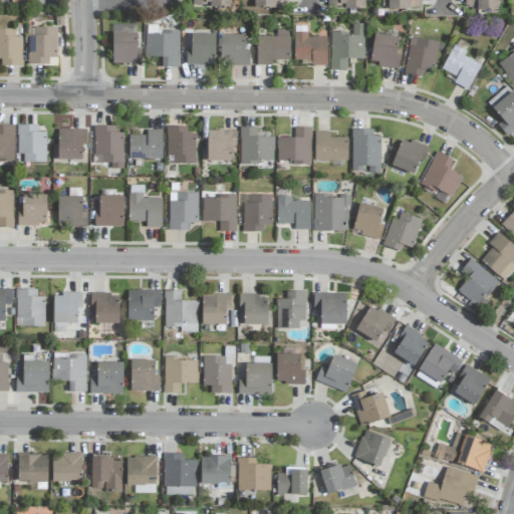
[(327,0),(327,8),(364,9),(364,0),(327,0)]
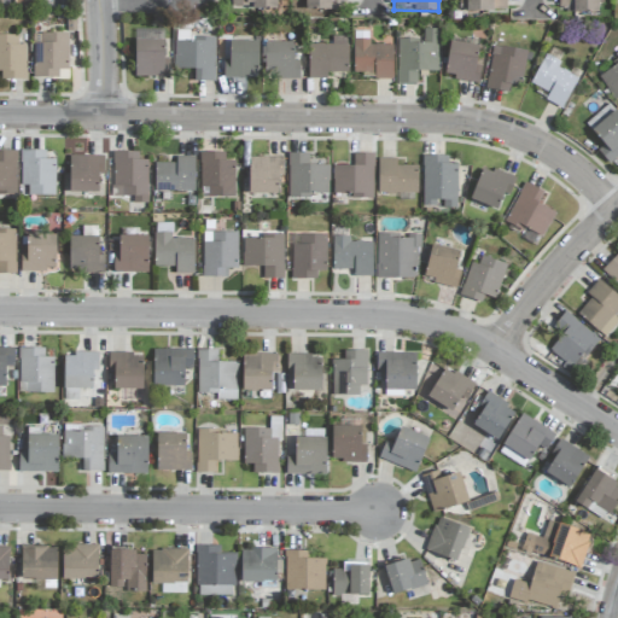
[(466,0),(466,12),(507,11),(506,0),(466,0)]
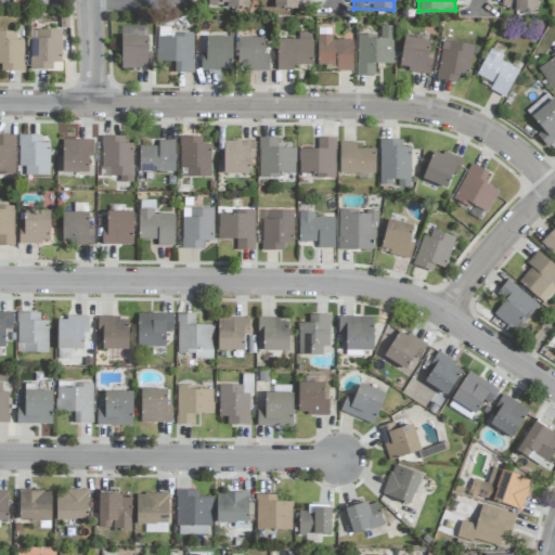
[(502,0),(502,11),(537,12),(537,0),(502,0)]
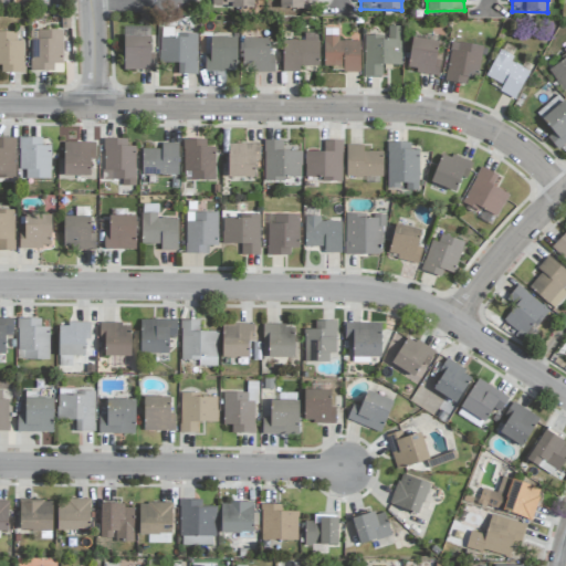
[(400,65),(401,27),(387,27),(387,37),(364,37),(364,77),(381,77),(381,65),(400,65)]
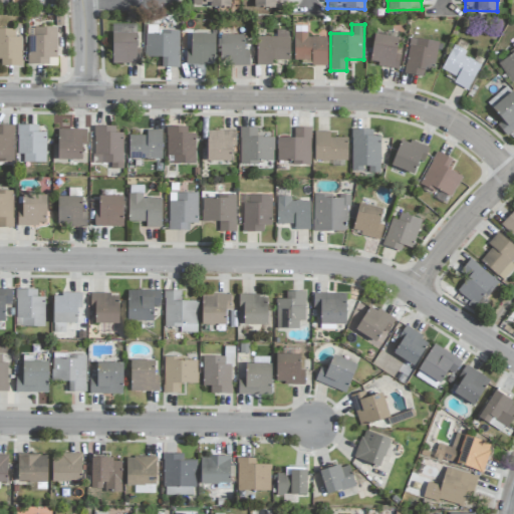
[(27,65),(48,64),(48,58),(57,58),(56,27),(26,28),(27,65)]
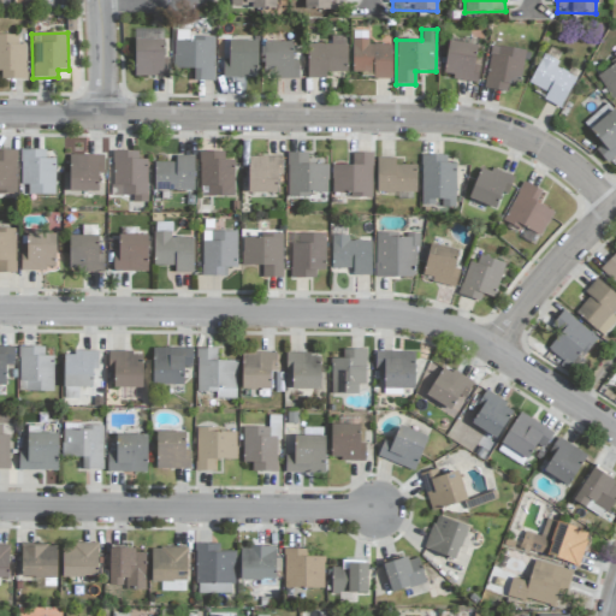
[(27,46),(18,45),(18,36),(0,35),(0,80),(25,80),(27,46)]
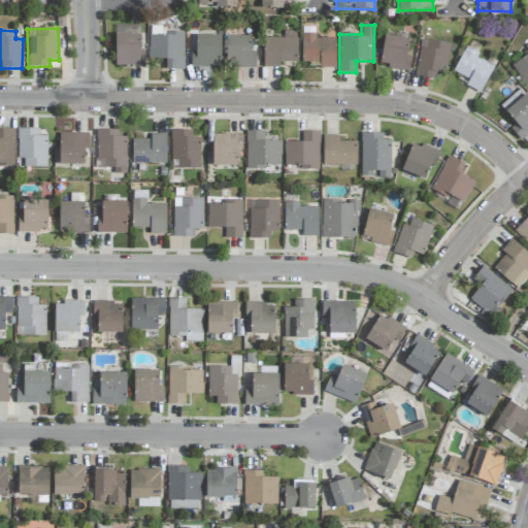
[(263,67),(279,67),(279,62),(297,63),(297,31),(284,31),(284,38),(264,38),(263,67)]
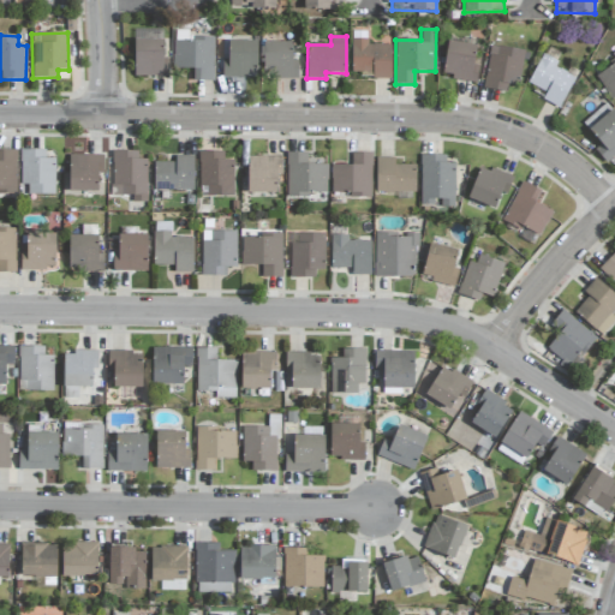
[(214,37),(185,37),(185,41),(173,41),(173,69),(193,70),(192,82),(213,82),(214,37)]
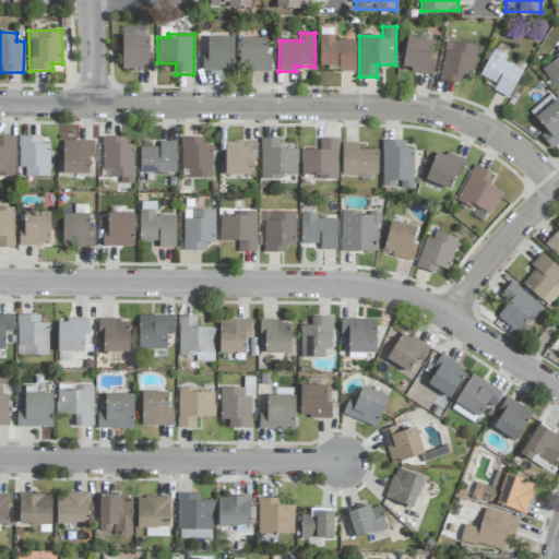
[(319,66),(339,67),(337,72),(355,72),(355,42),(334,40),(334,35),(320,35),(319,66)]
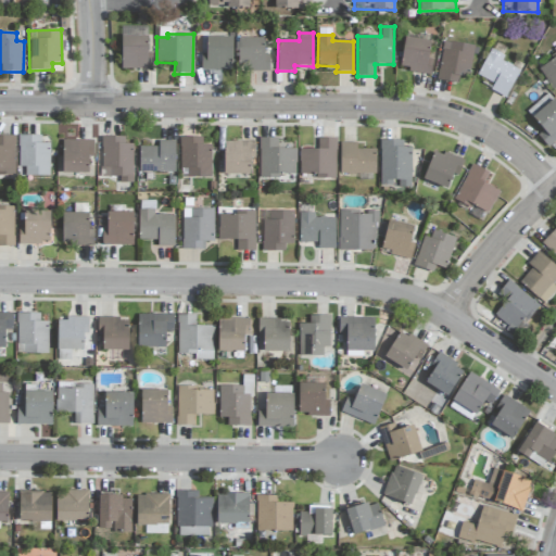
[(121,70),(150,70),(150,36),(121,36),(121,70)]
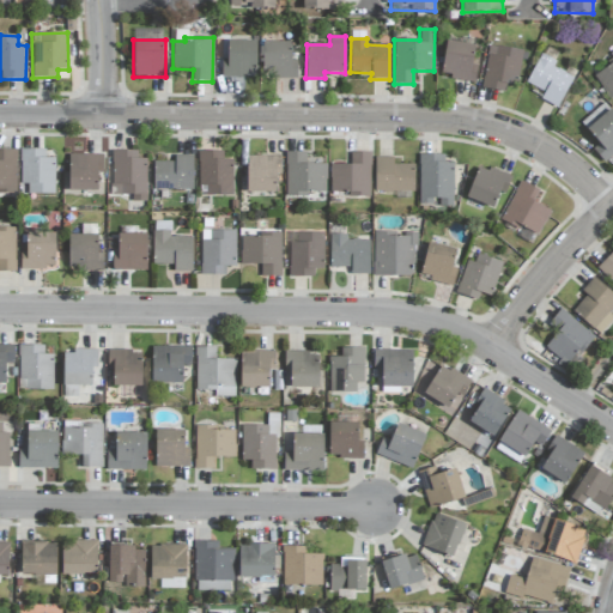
[(256,42),(228,41),(228,59),(223,59),(223,76),(256,77),(256,42)]
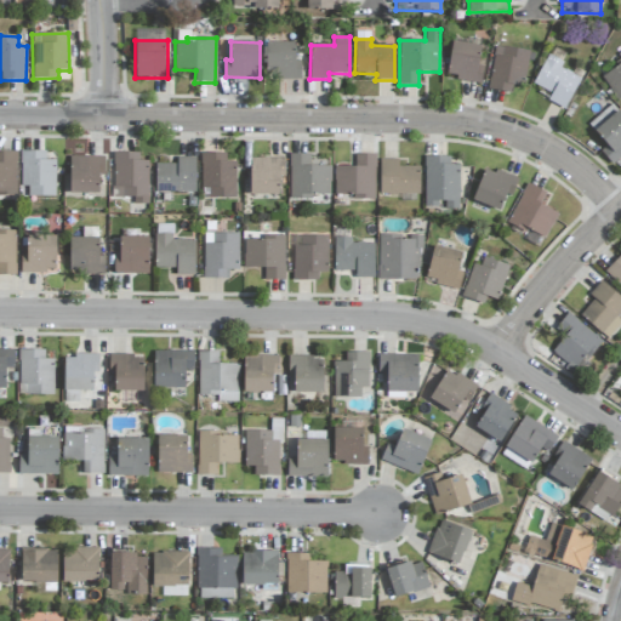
[(478,83),(484,47),(453,41),(446,78),(478,83)]
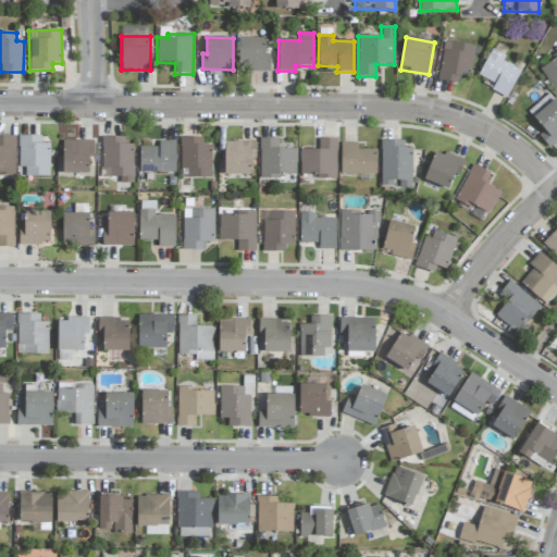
[(265,39),(238,38),(238,71),(270,71),(270,54),(265,54),(265,39)]
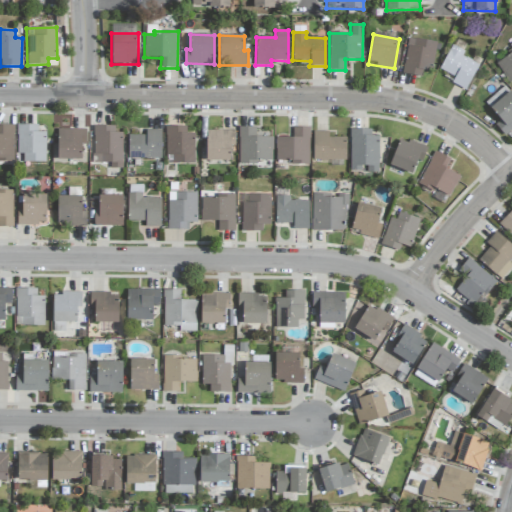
[(422,77),(423,70),(432,71),(436,42),(415,39),(414,47),(407,46),(403,74),(422,77)]
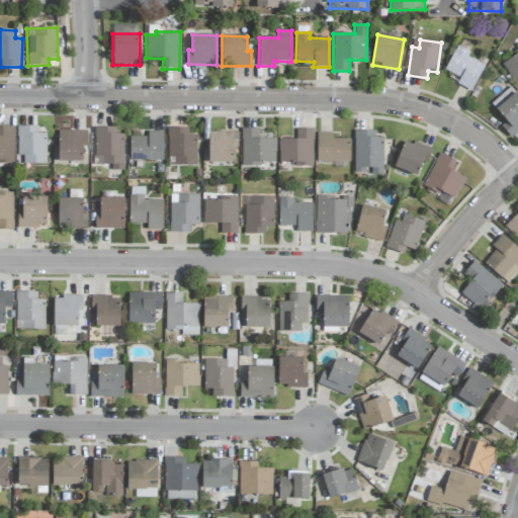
[(460,79),(457,84),(470,91),(485,66),(467,57),(469,53),(457,46),(444,70),(460,79)]
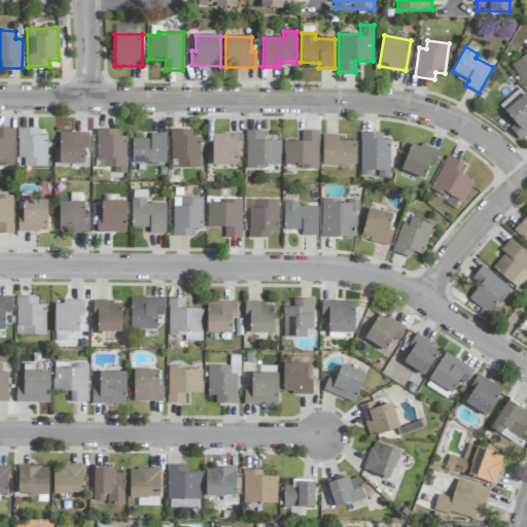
[(526,50),(510,64),(524,85),(526,83),(526,50)]
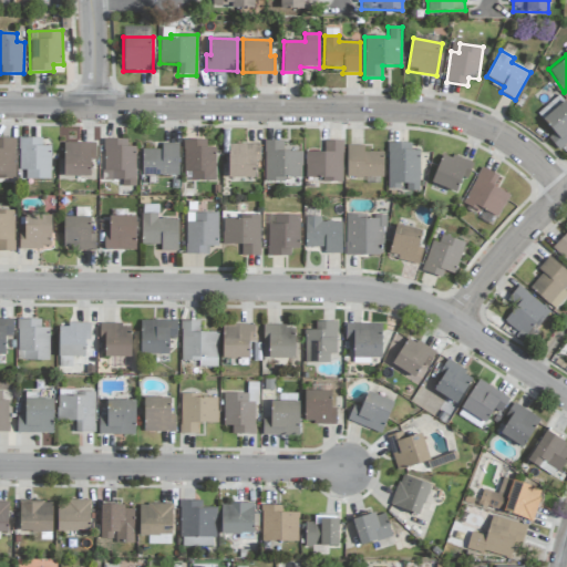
[(548,140),(559,151),(566,143),(566,104),(558,95),(537,114),(555,134),(548,140)]
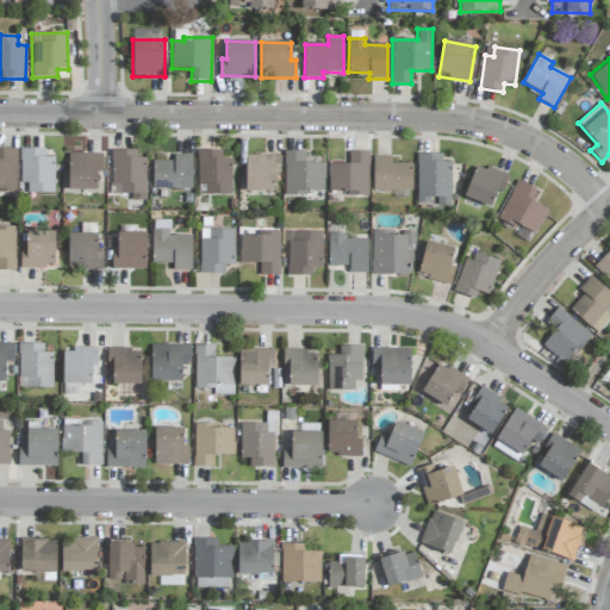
[(0,190),(16,191),(17,149),(0,148),(0,190)]
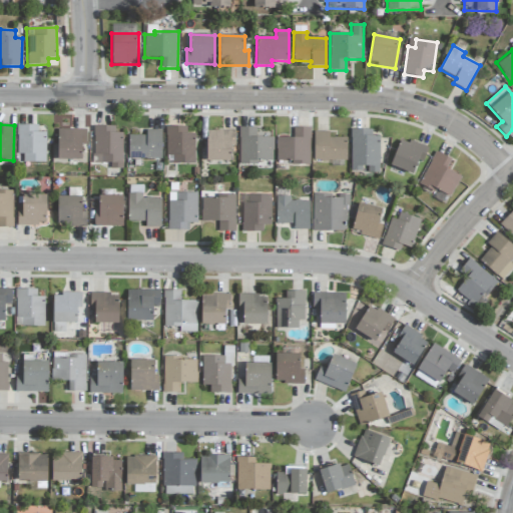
[(45,132),(37,132),(37,125),(17,125),(17,154),(23,154),(23,162),(46,162),(45,132)]
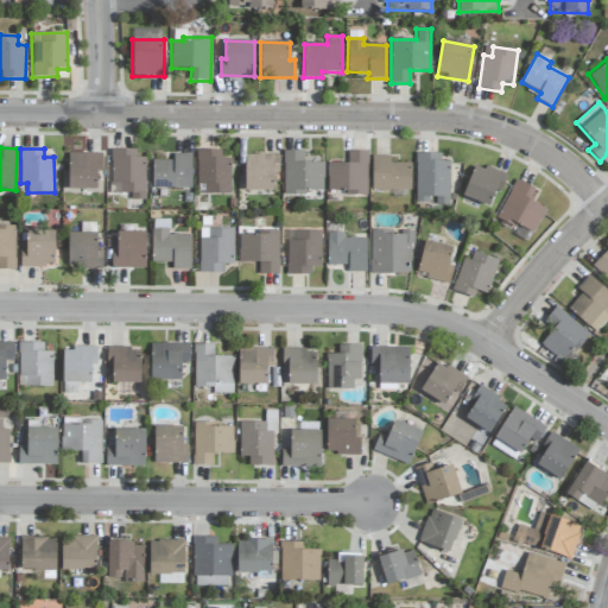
[(145,158),(135,158),(135,150),(112,150),(112,194),(131,194),(131,200),(145,200),(145,158)]
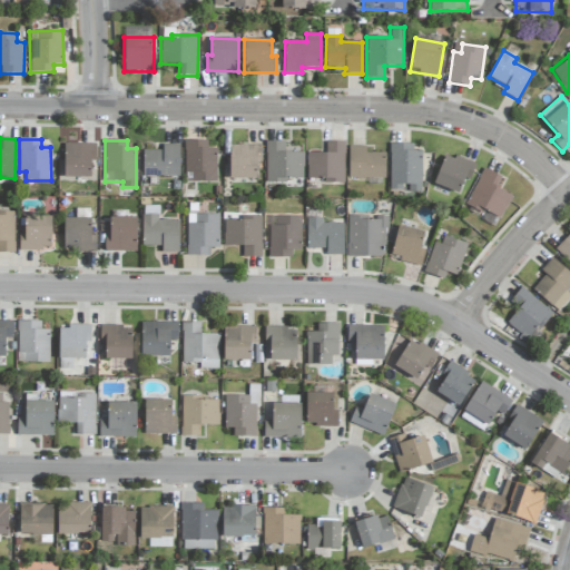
[(208,141),(185,140),(185,174),(192,174),(190,183),(216,183),(217,148),(207,148),(208,141)]
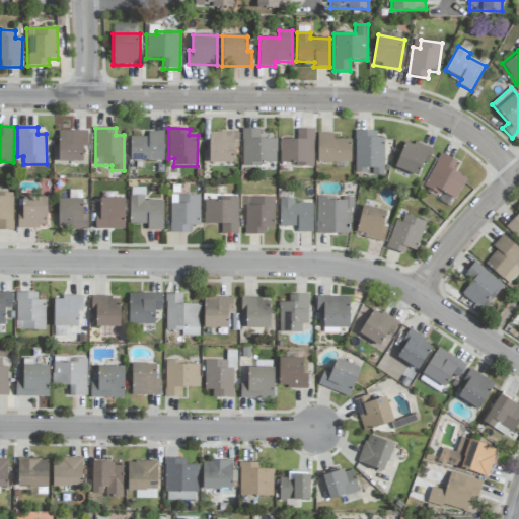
[(277,139),(260,139),(260,129),(242,129),(241,166),(261,167),(261,162),(276,163),(277,139)]
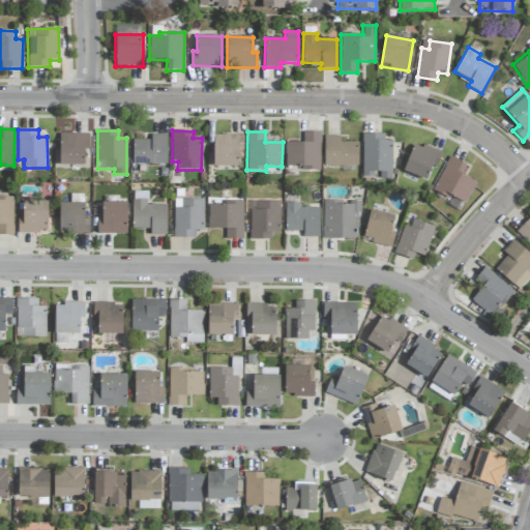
[(285,142),(286,166),(300,166),(300,171),(321,171),(320,133),(302,133),(302,142),(285,142)]
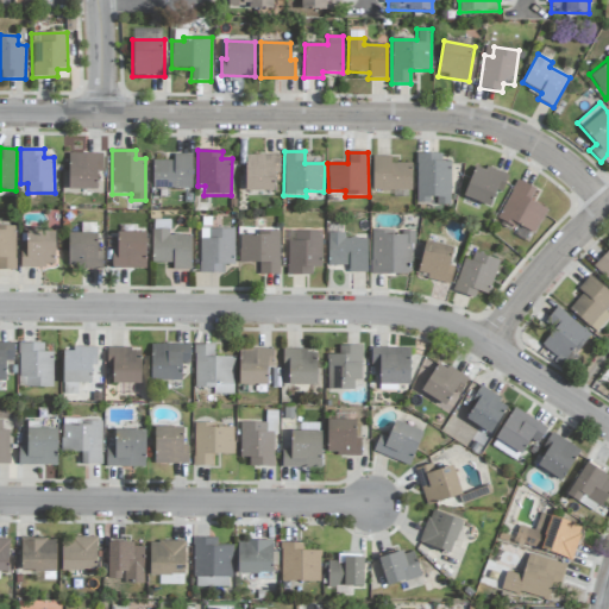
[(102,155),(69,154),(68,189),(96,190),(98,171),(102,171),(102,155)]
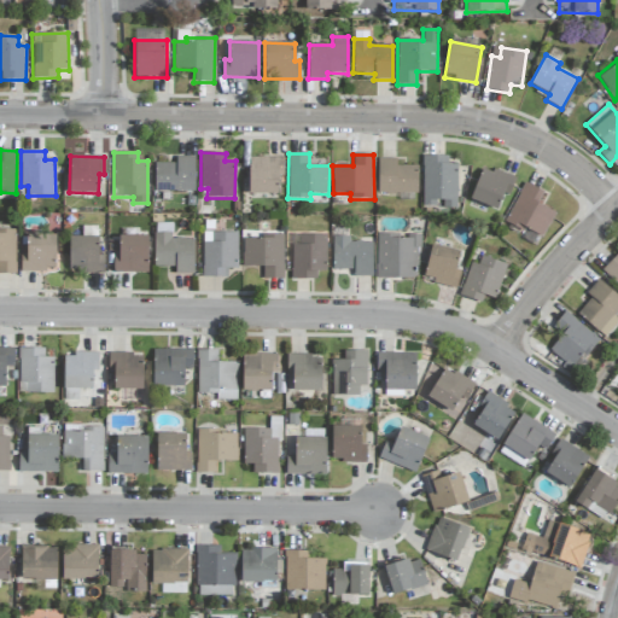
[(458,164),(448,164),(448,157),(423,156),(421,207),(438,207),(438,208),(456,209),(458,164)]
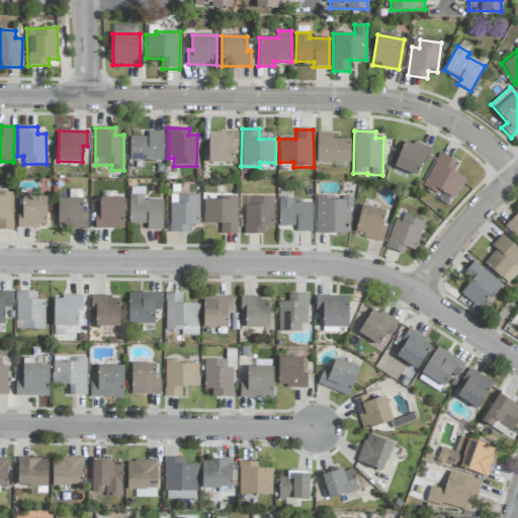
[(163,132),(148,132),(148,137),(130,137),(130,160),(163,161),(163,132)]
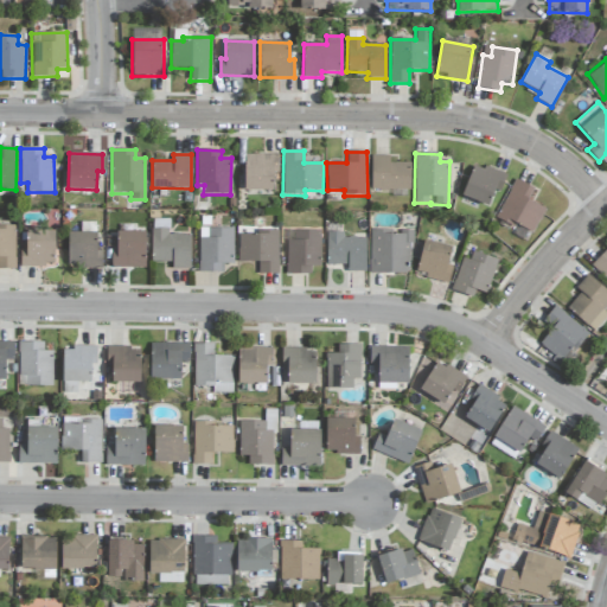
[(279,154),(244,154),(244,190),(273,191),(273,172),(278,172),(279,154)]
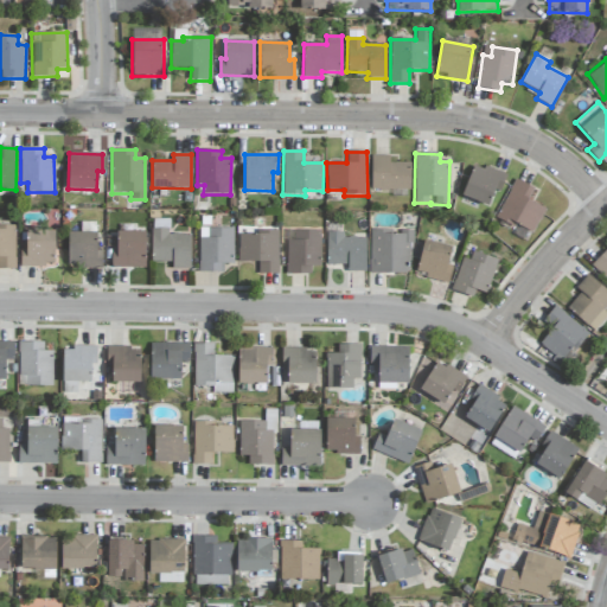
[(410,164),(389,163),(389,157),(371,157),(371,190),(410,191),(410,164)]
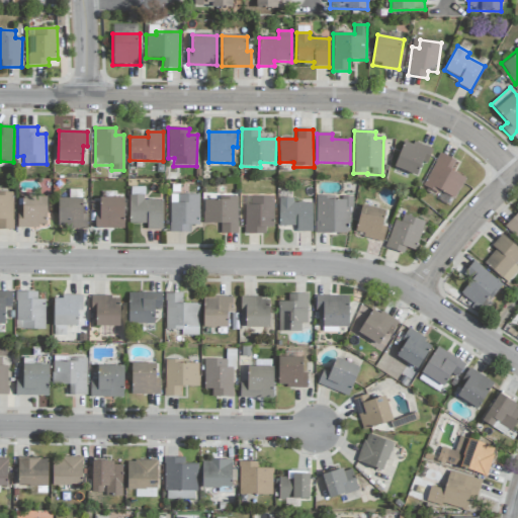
[(430,150),(405,140),(394,167),(419,178),(430,150)]
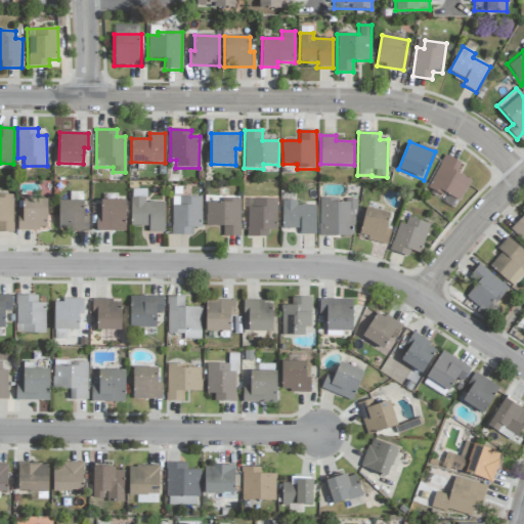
[(461,163),(443,155),(428,189),(444,197),(445,194),(461,202),(471,180),(455,173),(461,163)]
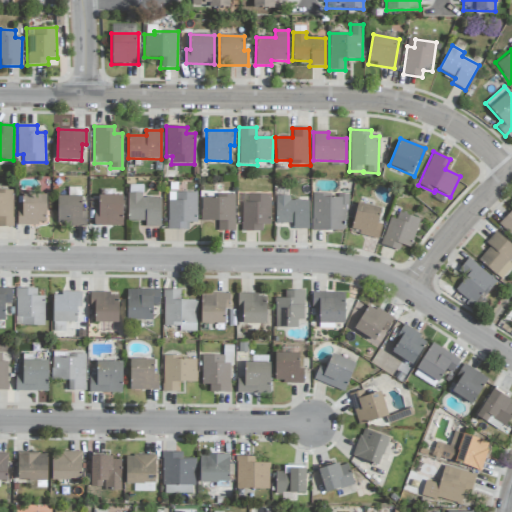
[(86,225),(86,209),(81,209),(81,188),(68,188),(68,196),(57,196),(57,226),(86,225)]
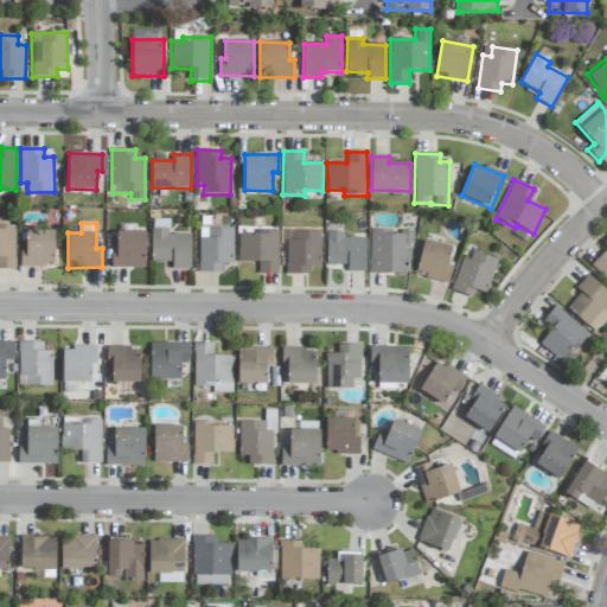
[(16,225),(1,225),(1,230),(0,229),(0,268),(14,269),(16,225)]
